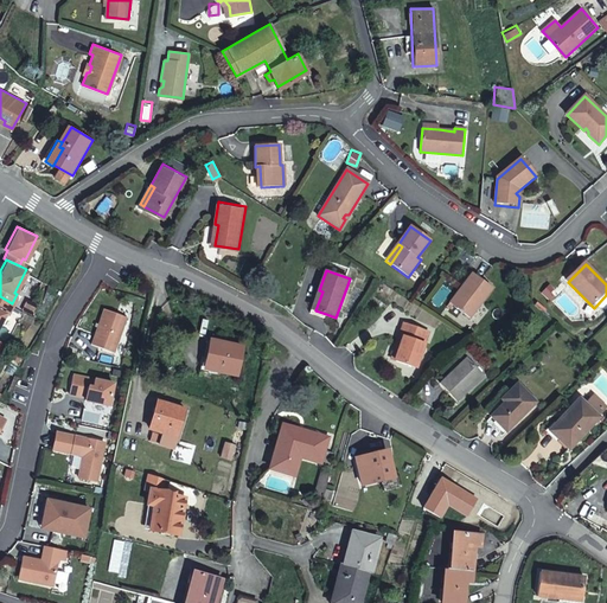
[(472,274),(449,305),(471,320),(492,289),(472,274)]
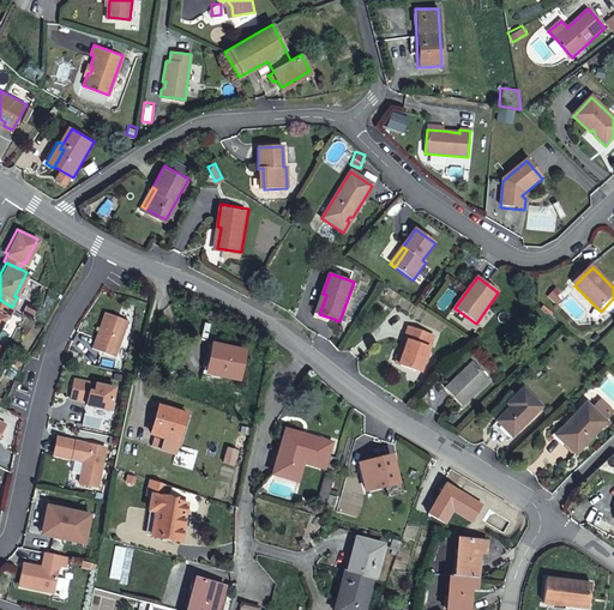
[(326,295),(323,294),(313,316),(327,321),(330,318),(319,314),(326,295)]
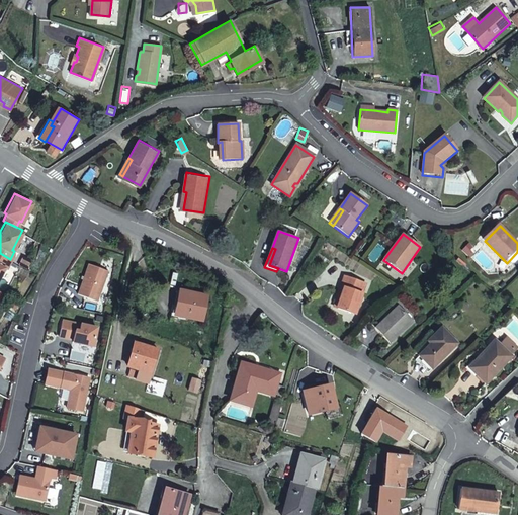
[(0,273),(4,265),(6,266),(10,259),(0,253),(0,273)]
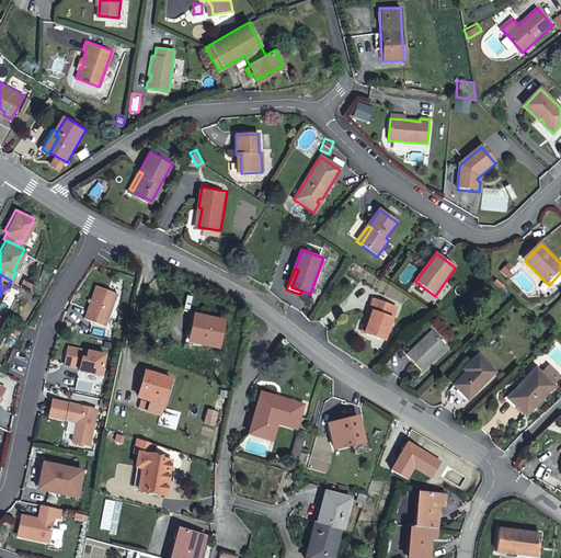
[(30,288),(34,277),(24,274),(20,284),(30,288)]
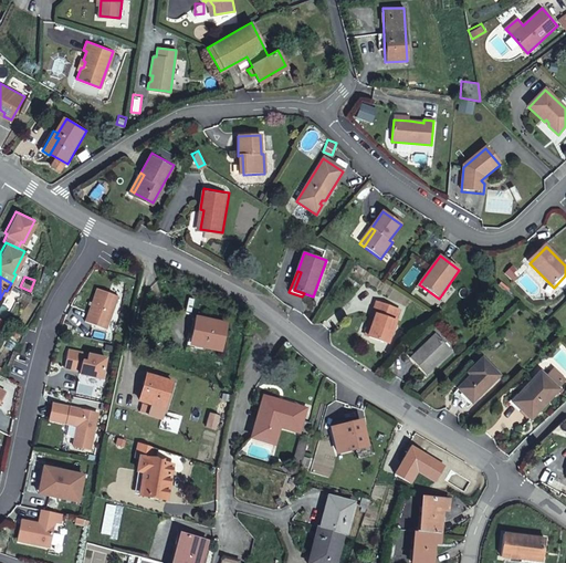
[(108,327),(121,294),(98,285),(86,319),(108,327)]
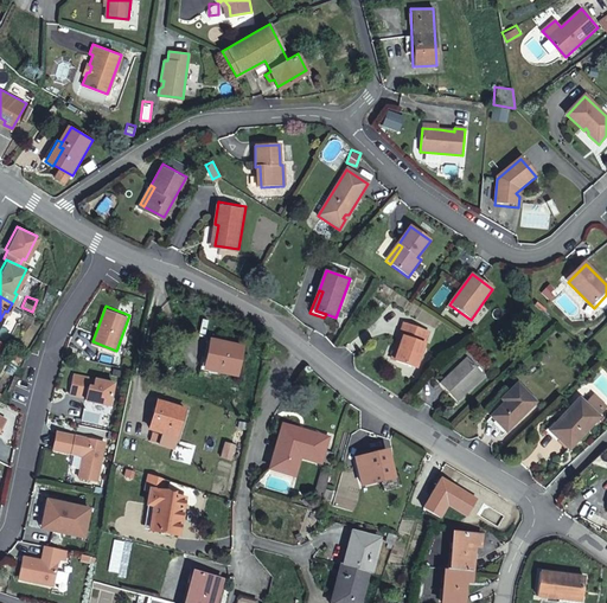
[(404,326),(400,339),(404,340),(395,364),(414,371),(428,337),(404,326)]
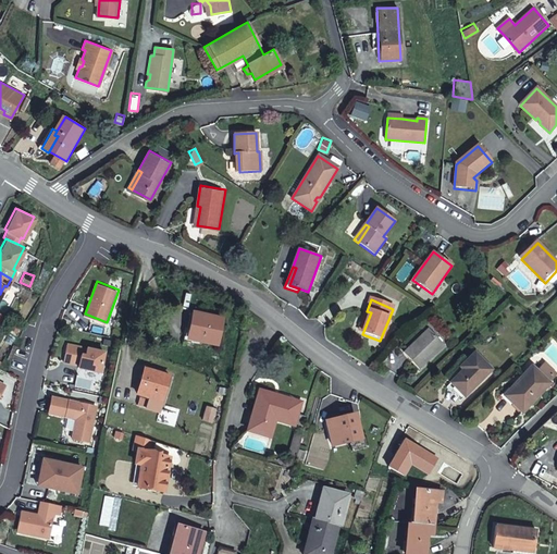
[(222,318),(193,311),(187,336),(217,343),(222,318)]
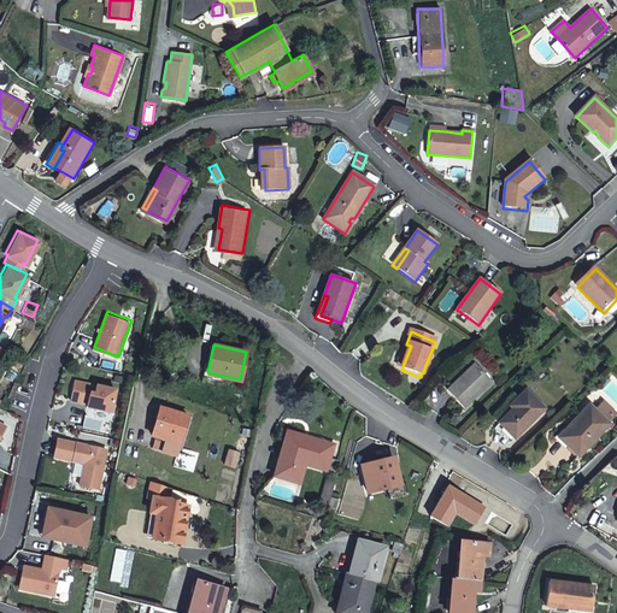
[(411,346),(406,345),(397,367),(401,370),(411,346)]
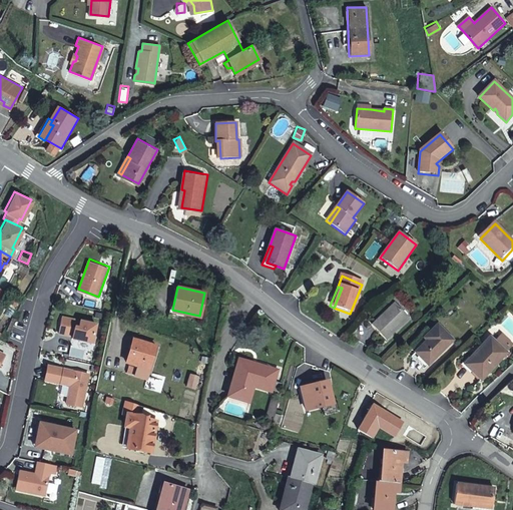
[(408,320),(393,305),(371,327),(385,342),(408,320)]
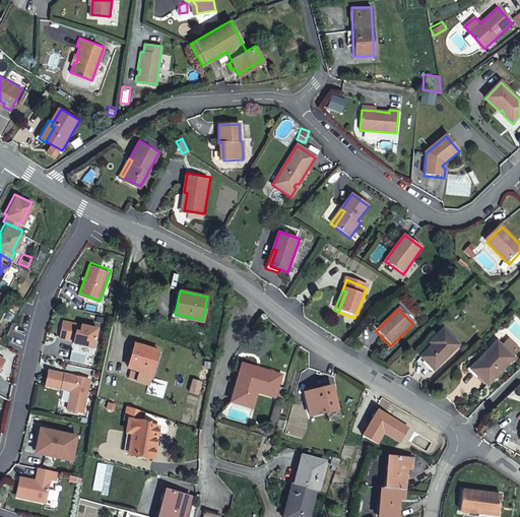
[(99,326),(63,319),(60,335),(74,338),(73,340),(94,345),(99,326)]
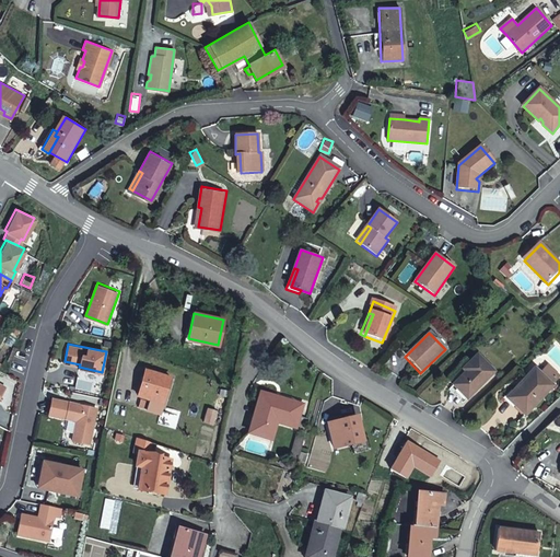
[(466,374),(453,387),(467,401),(493,374),(476,358),(463,372),(466,374)]
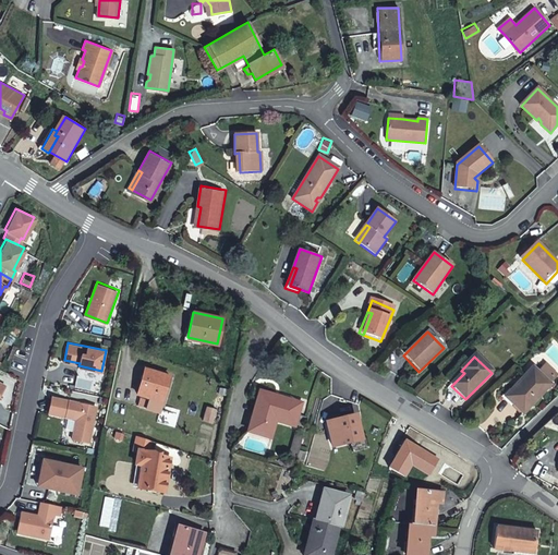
[(169,375),(145,368),(137,394),(149,397),(148,400),(140,397),(137,406),(159,412),(169,375)]
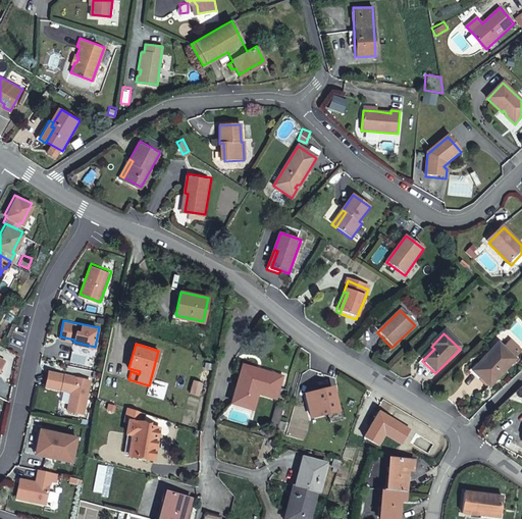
[(506,354),(498,346),(472,373),(489,388),(515,362),(519,357),(514,353),(510,357),(506,354)]
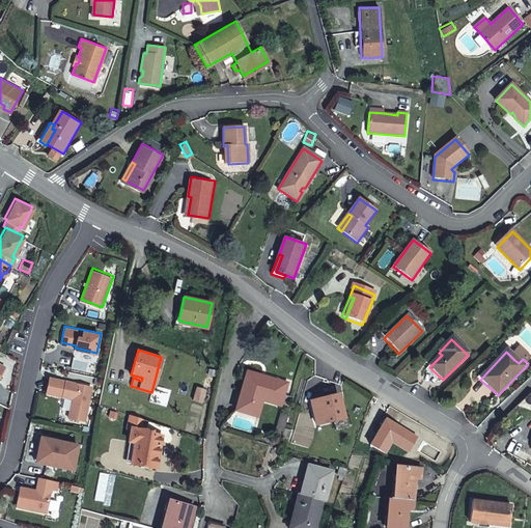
[(523,359),(528,363),(530,360),(521,352),(514,360),(519,363),(523,359)]
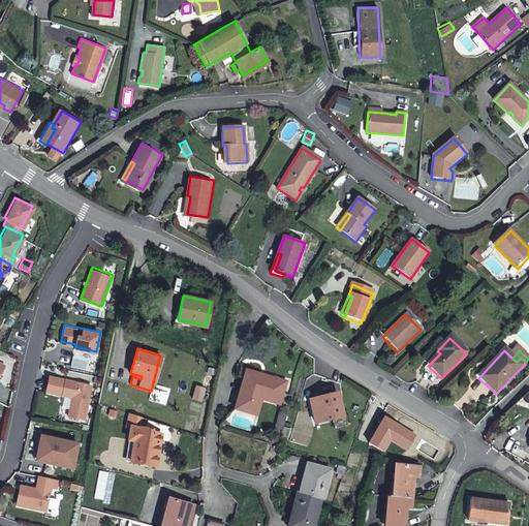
[(285,378),(247,368),(237,406),(256,412),(261,396),(279,401),(285,378)]
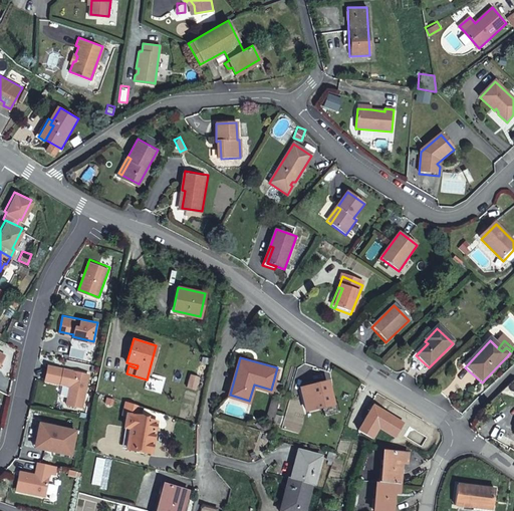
[(63,367),(48,364),(45,378),(60,382),(63,367)]
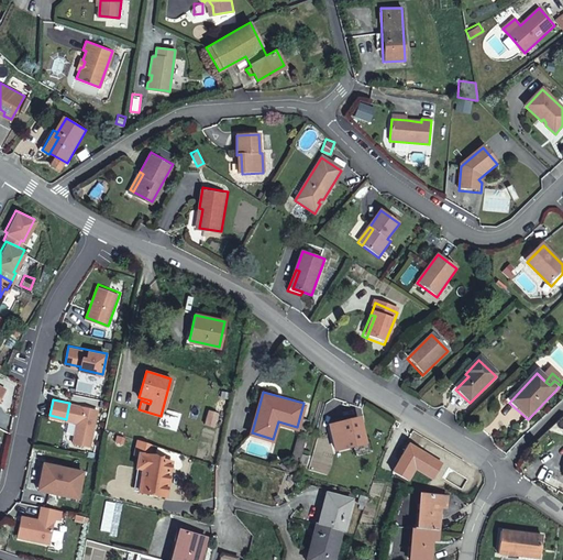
[(73,441),(89,445),(98,408),(69,403),(66,419),(77,421),(73,441)]
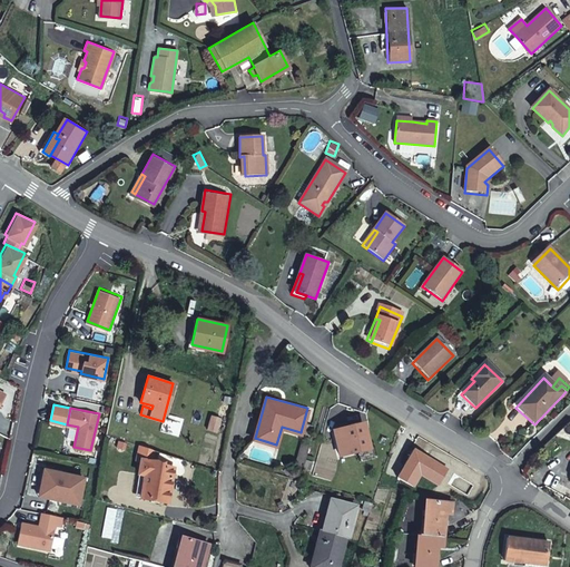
[(216,430),(222,414),(209,411),(205,427),(216,430)]
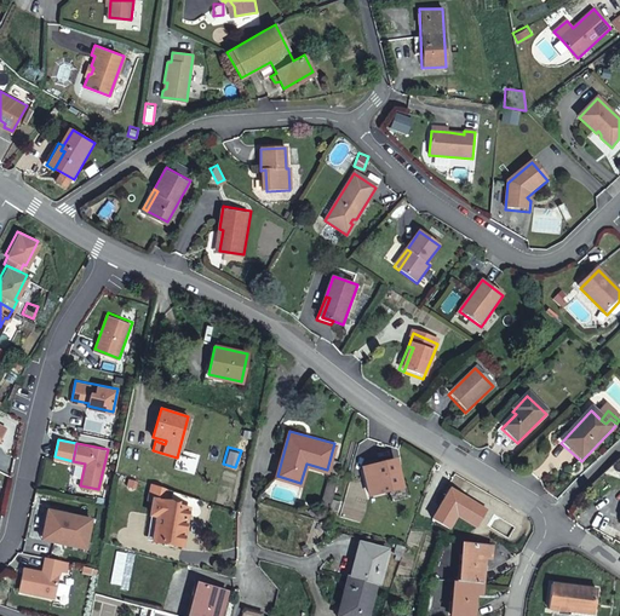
[(396,458),(363,466),(371,494),(403,485),(396,458)]
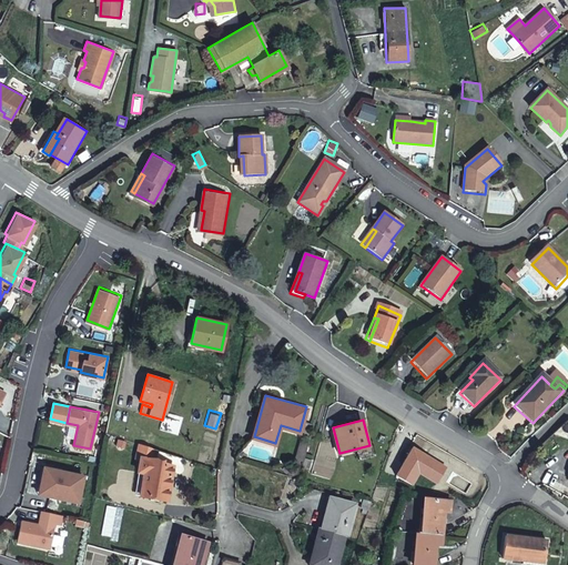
[(298,437),(295,458),(303,461),(306,439),(298,437)]
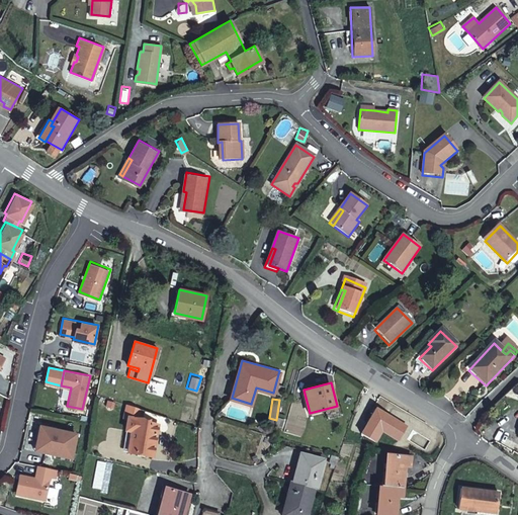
[(147,410),(125,403),(123,416),(127,416),(125,430),(130,430),(127,451),(152,454),(156,424),(147,422),(147,419),(146,419),(147,410)]
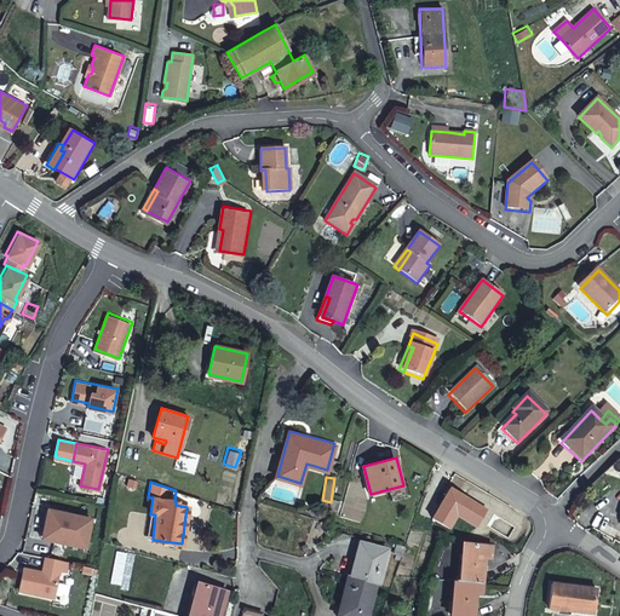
[(47,508),(44,530),(55,533),(53,540),(86,547),(92,517),(47,508)]
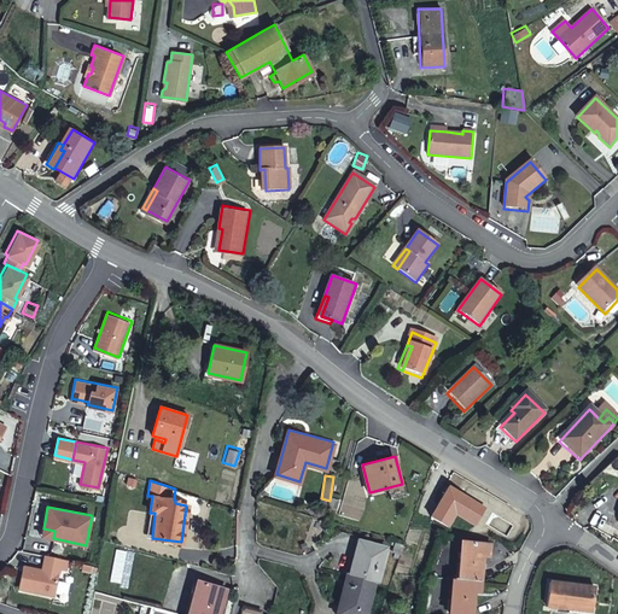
[(374,582),(377,582),(385,548),(362,542),(356,565),(351,563),(349,574),(374,582)]
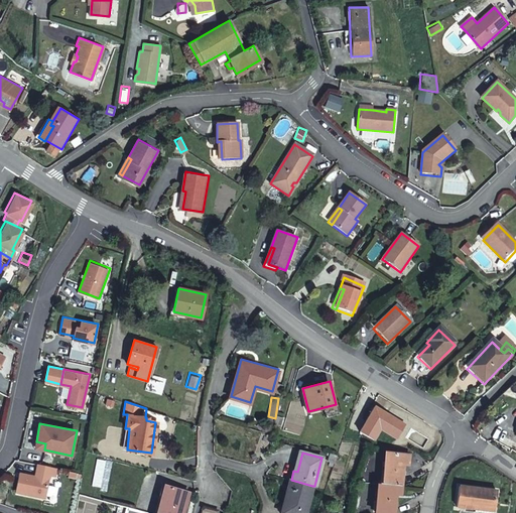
[(384,483),(402,485),(405,464),(409,464),(410,455),(387,453),(384,483)]
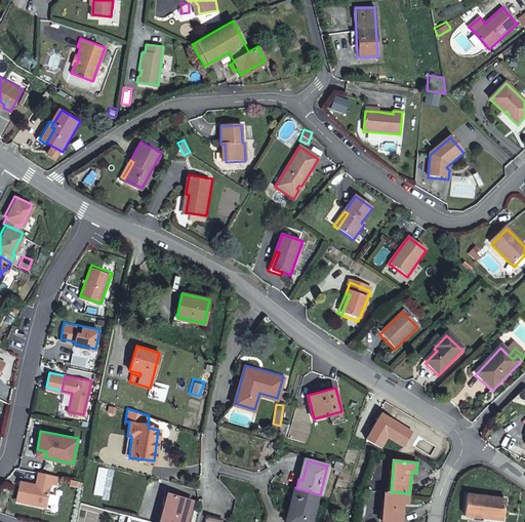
[(57,475),(38,471),(35,482),(19,479),(15,499),(46,506),(50,483),(55,484),(57,475)]
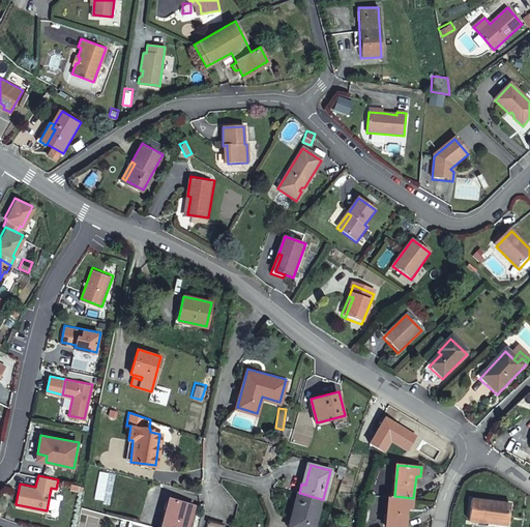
[(299,493),(297,493),(294,503),(297,504),(290,526),(313,526),(321,499),(299,493)]
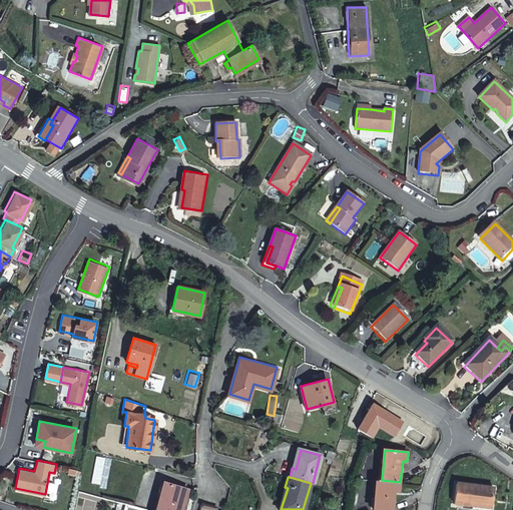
[(382,480),(377,480),(374,509),(392,509),(394,490),(399,491),(400,482),(382,480)]
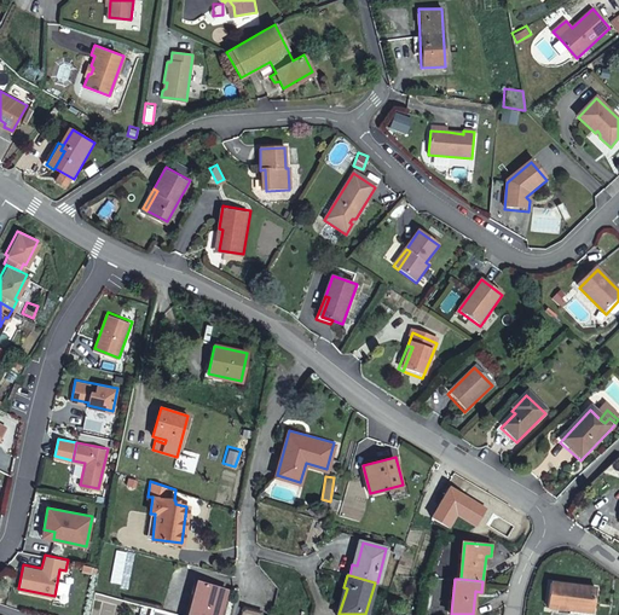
[(197,581),(186,614),(219,614),(226,590),(197,581)]
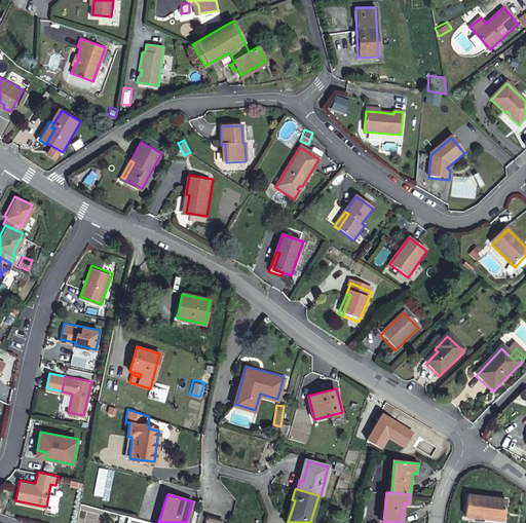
[(462,522),(468,522),(480,522),(481,520),(499,522),(501,505),(464,500),(462,522)]
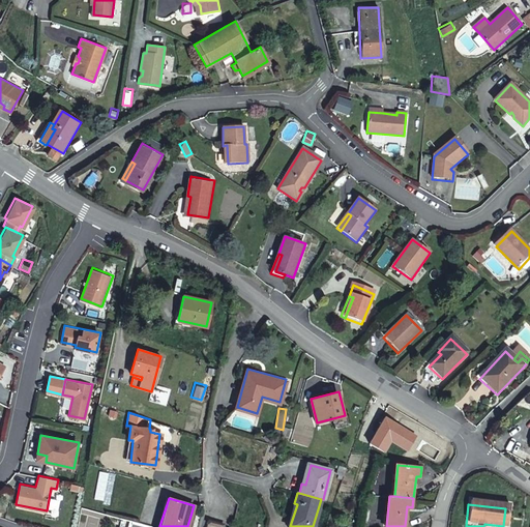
[(126,526),(128,521),(118,518),(116,526),(126,526)]
